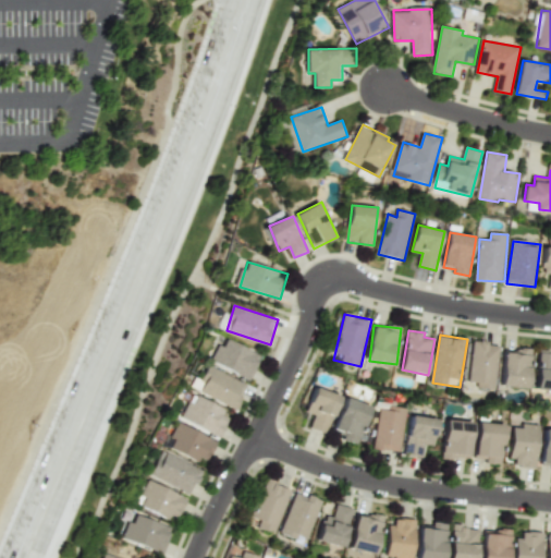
[(221,344),(213,361),(253,380),(265,356),(230,339),(227,347),(221,344)]
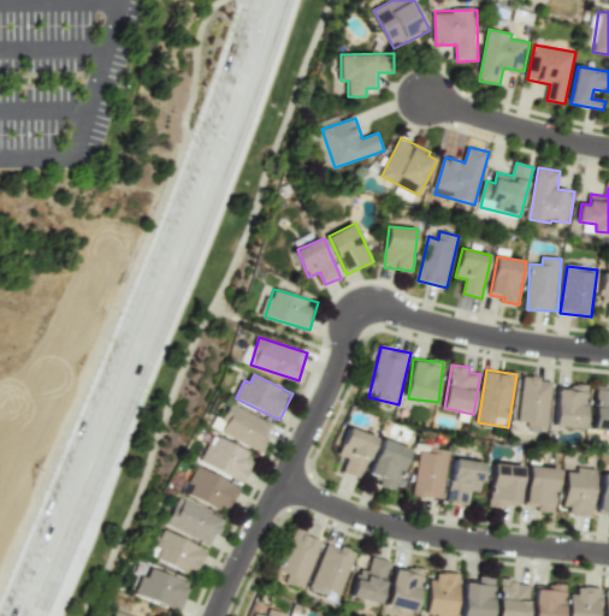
[(554,379),(525,377),(520,425),(550,427),(554,379)]
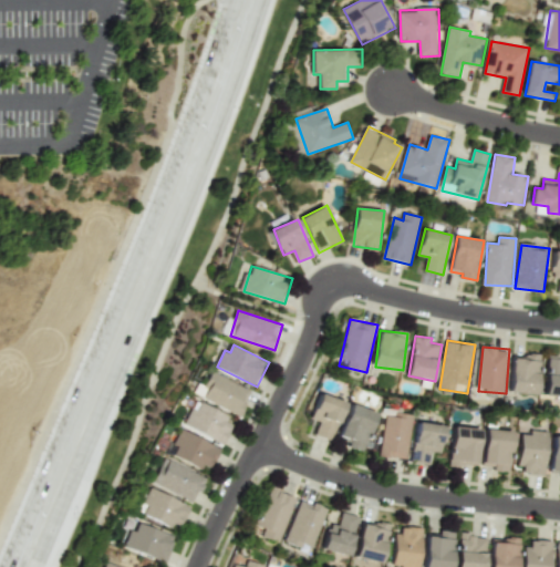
[(542,354),(526,353),(525,358),(515,357),(510,392),(538,394),(542,354)]
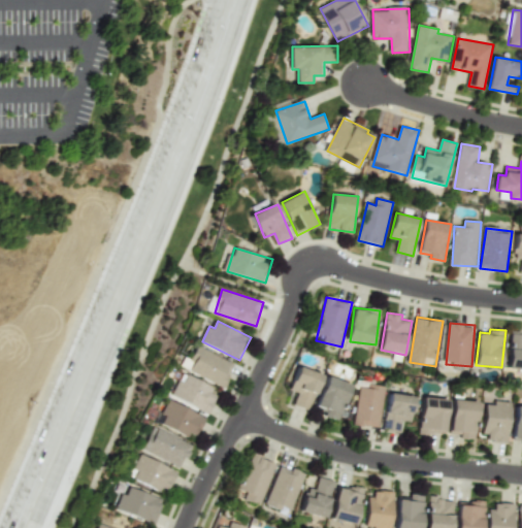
[(509,368),(521,369),(521,333),(513,332),(509,368)]
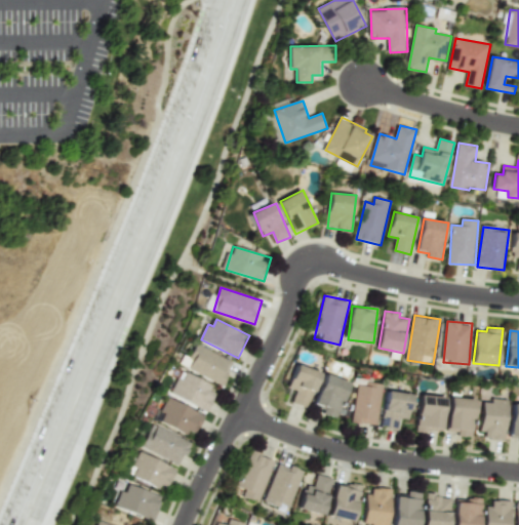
[(225,385),(236,362),(199,344),(192,358),(188,355),(183,364),(225,385)]
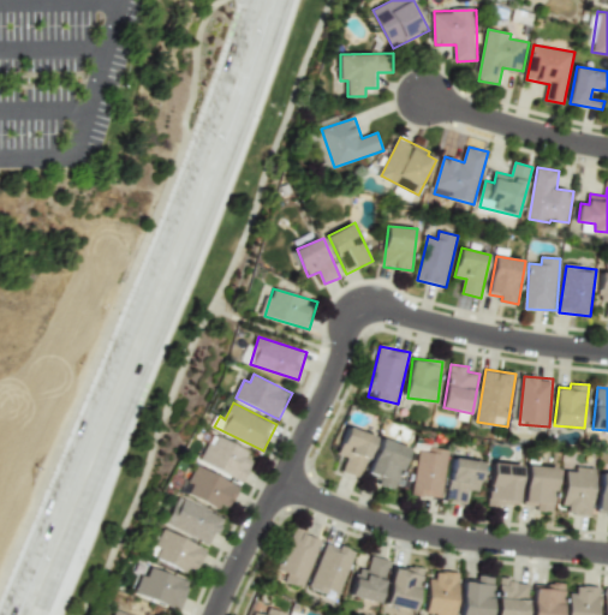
[(350,458),(345,471),(363,478),(379,436),(351,427),(340,454),(350,458)]
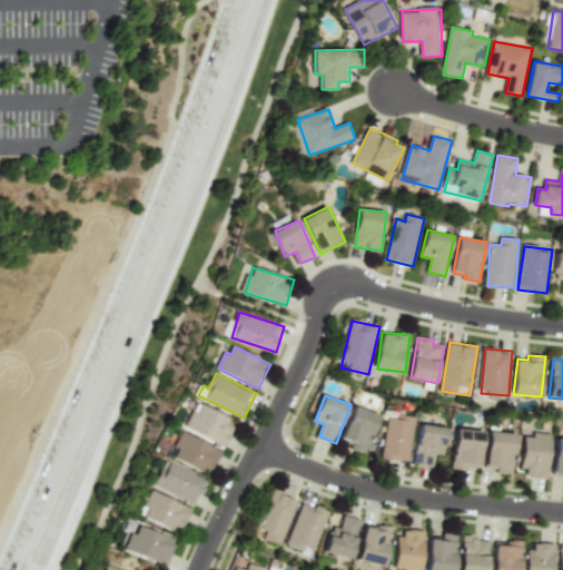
[(189,426),(227,446),(239,423),(201,403),(189,426)]
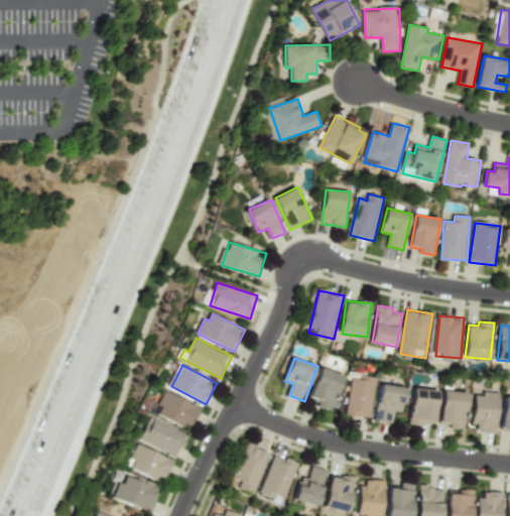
[(336,409),(344,374),(320,368),(311,403),(336,409)]
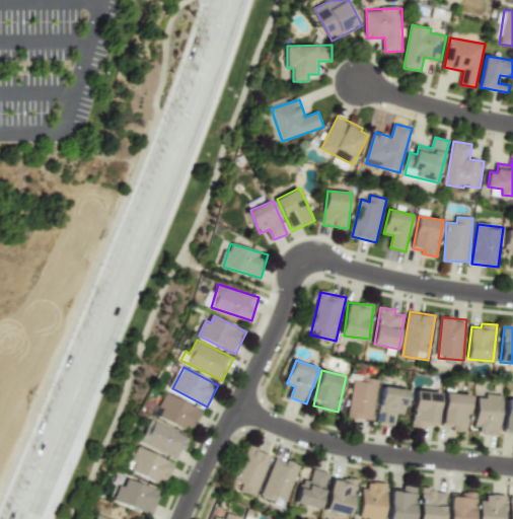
[(380,379),(356,376),(351,418),(375,421),(380,379)]
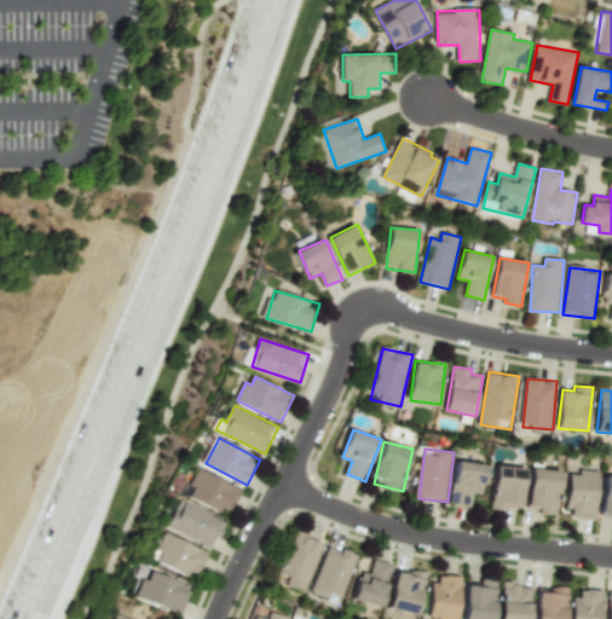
[(484,495),(488,464),(459,461),(454,504),(472,507),(473,492),(484,495)]
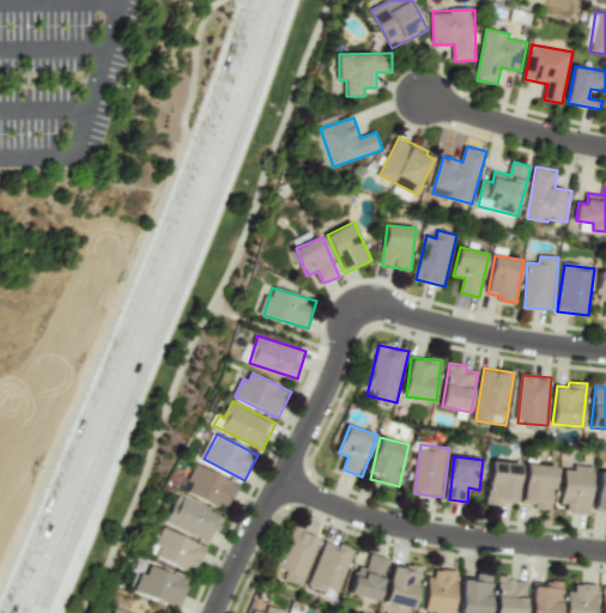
[(490,503),(520,504),(521,462),(491,462),(490,503)]
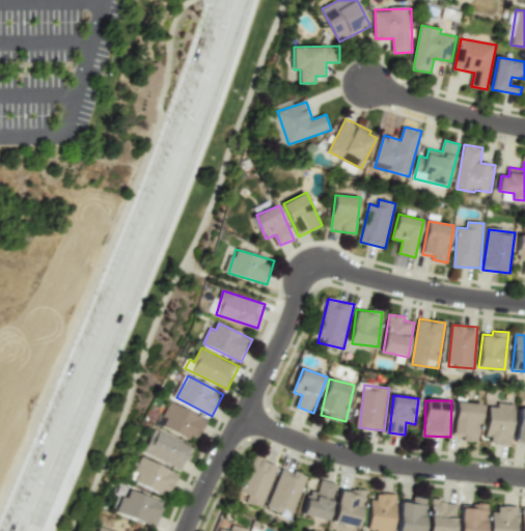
[(161,423),(198,442),(210,420),(172,401),(161,423)]
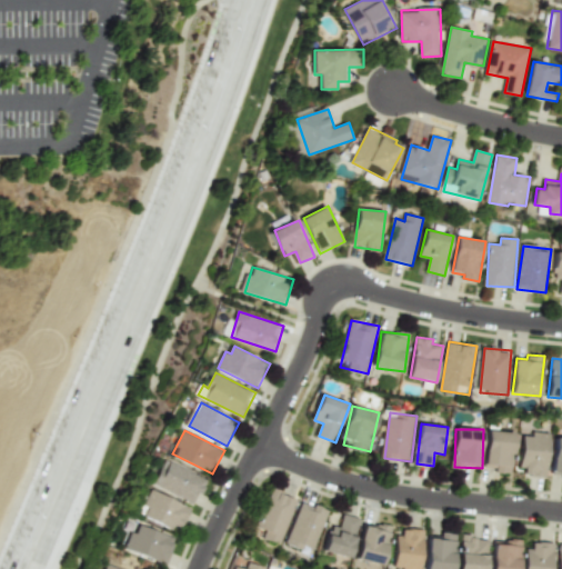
[(513,473),(518,433),(490,430),(487,467),(498,468),(498,472),(513,473)]
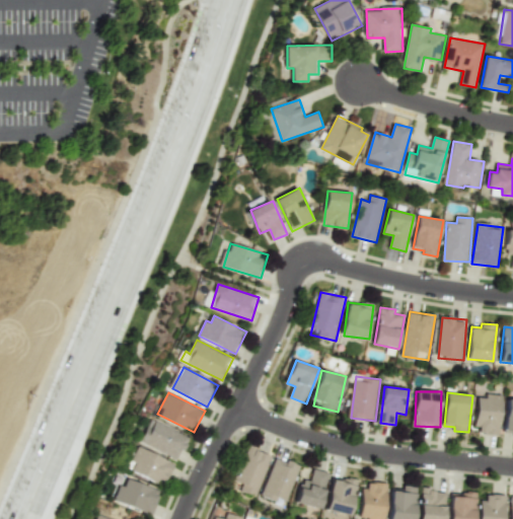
[(503,396),(480,395),(478,434),(502,435),(503,396)]
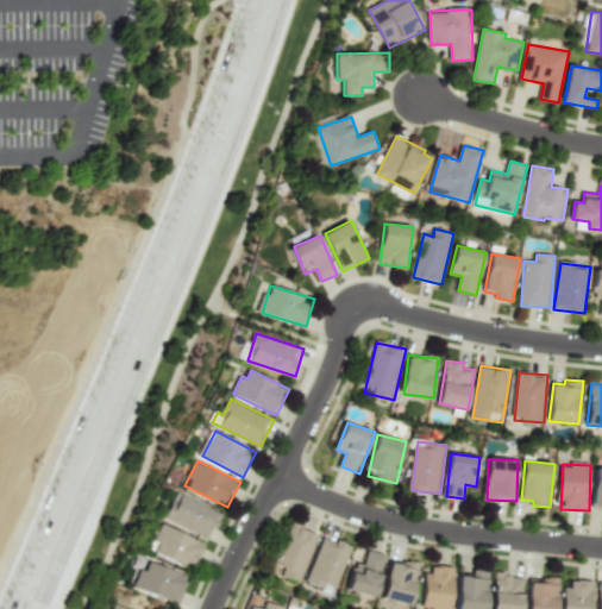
[(168,518),(211,540),(225,514),(181,491),(168,518)]
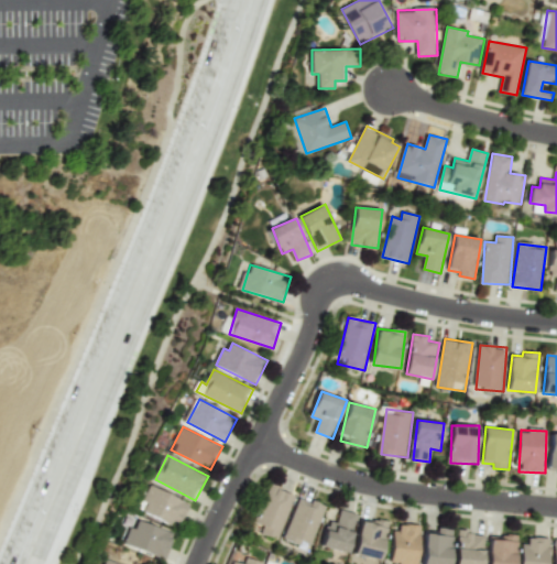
[(192,503),(152,485),(141,510),(181,528),(192,503)]
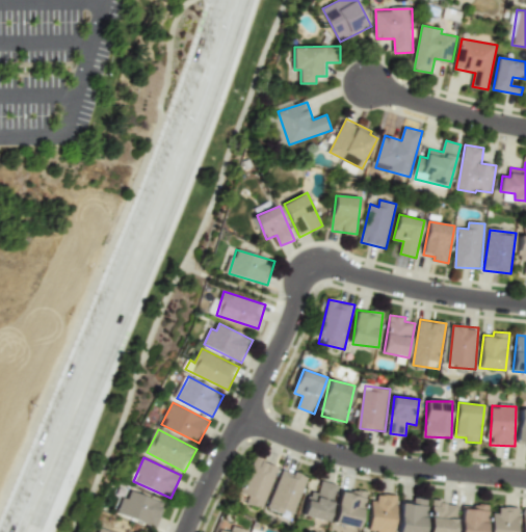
[(281,467),(256,457),(240,500),(265,509),(281,467)]
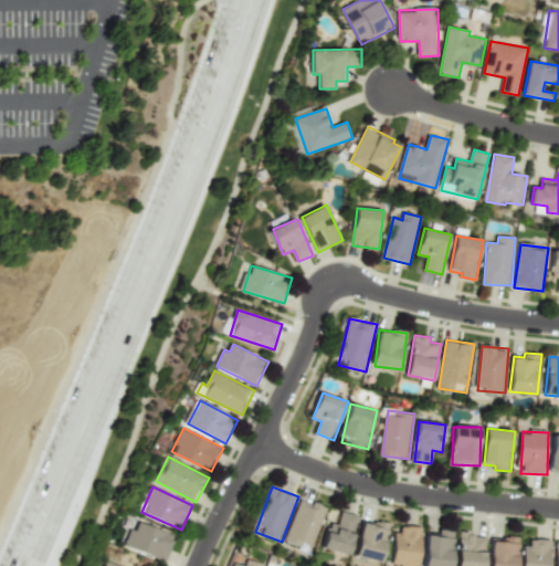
[(286,542),(303,547),(304,543),(315,546),(329,507),(302,498),(286,542)]
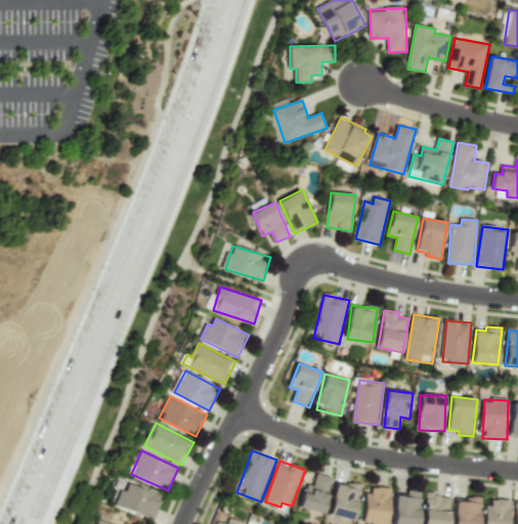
[(315,486),(307,484),(301,508),(326,514),(334,477),(318,474),(315,486)]
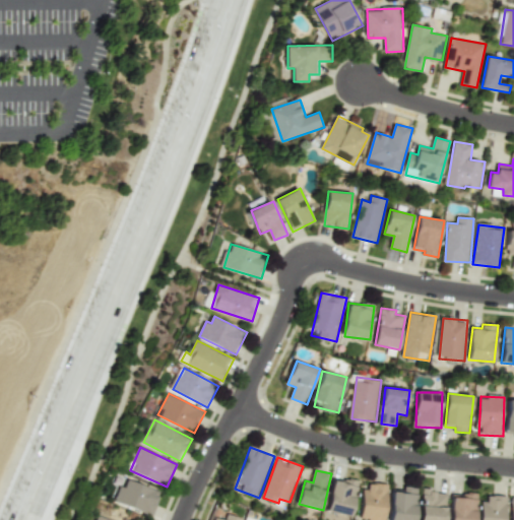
[(361,483),(335,477),(328,511),(352,517),(361,483)]
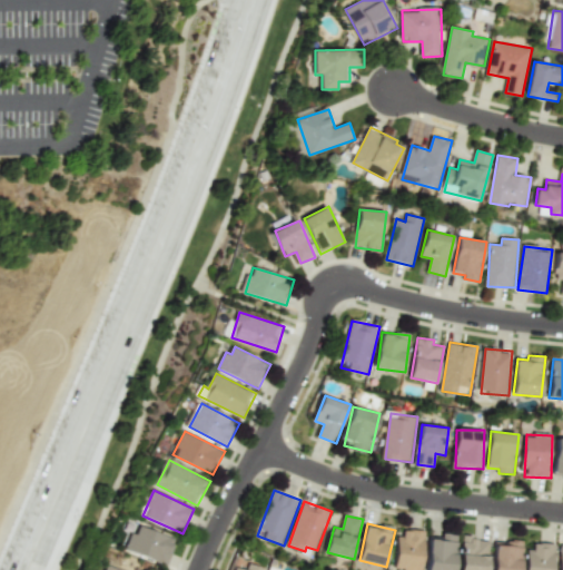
[(179,539),(142,526),(139,534),(135,532),(128,550),(169,566),(179,539)]
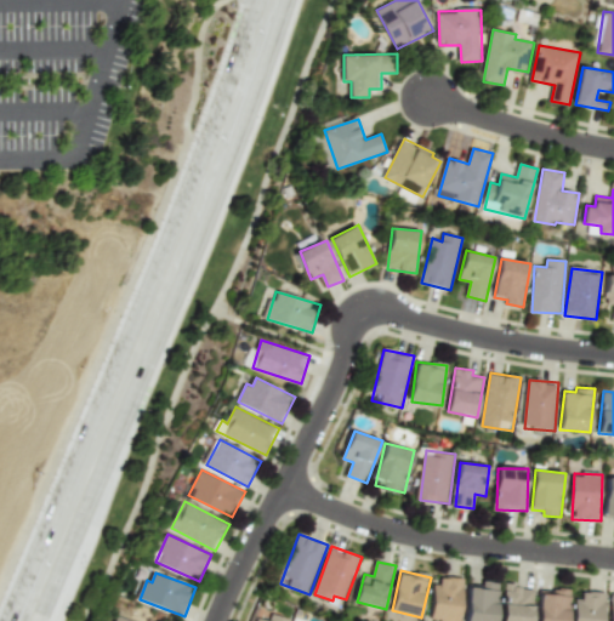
[(461,620),(466,580),(437,576),(432,617),(443,619),(442,620),(461,620)]
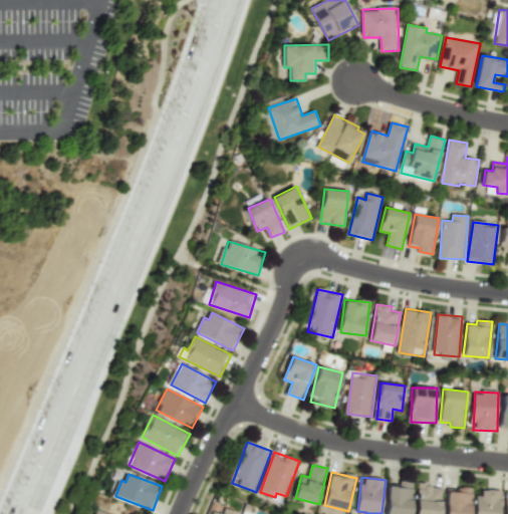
[(390,483),(388,513),(413,513),(415,484),(390,483)]
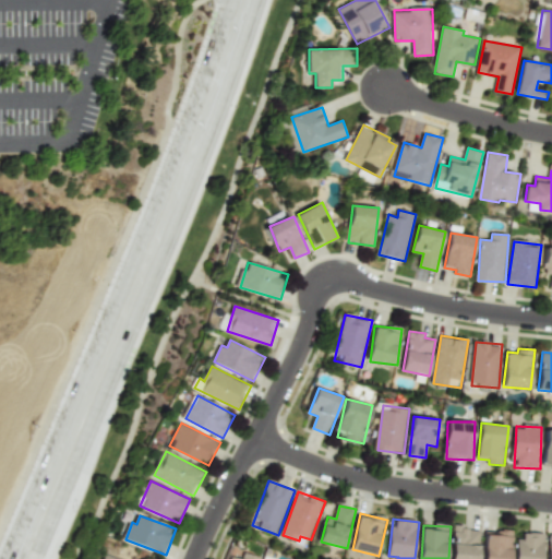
[(453,558),(480,558),(482,528),(455,527),(453,558)]
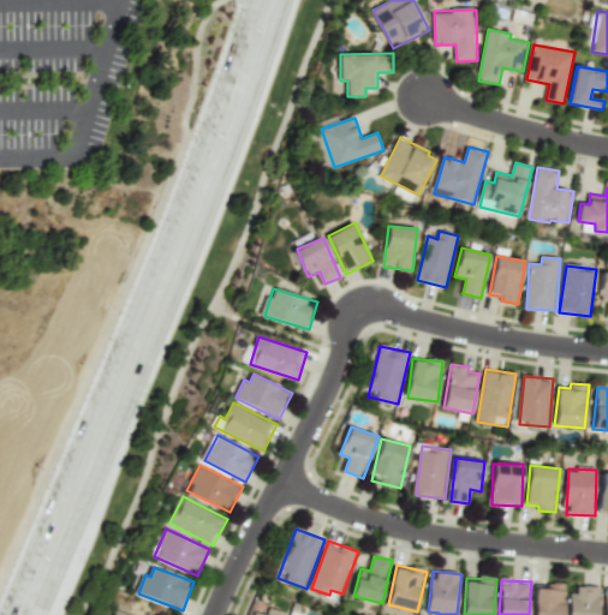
[(565,614),(567,584),(537,583),(535,614),(565,614)]
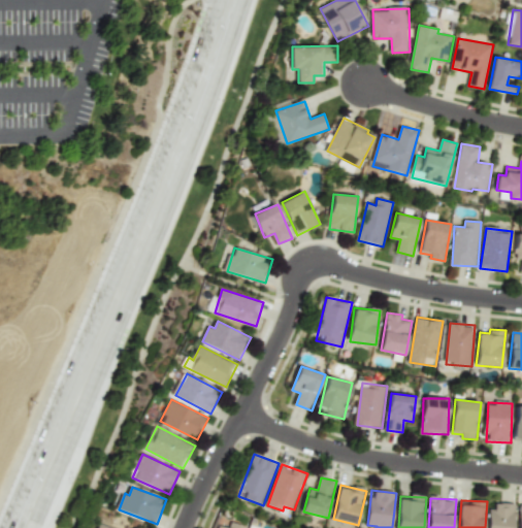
[(514,527),(518,504),(494,502),(490,527),(514,527)]
